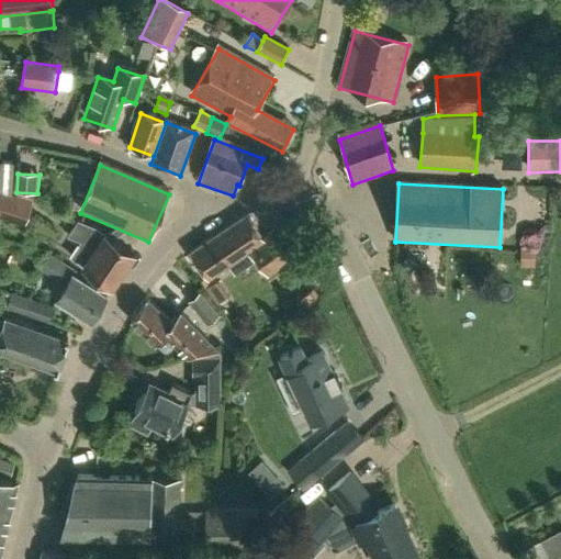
[(31,205),(0,197),(0,219),(24,226),(31,205)]
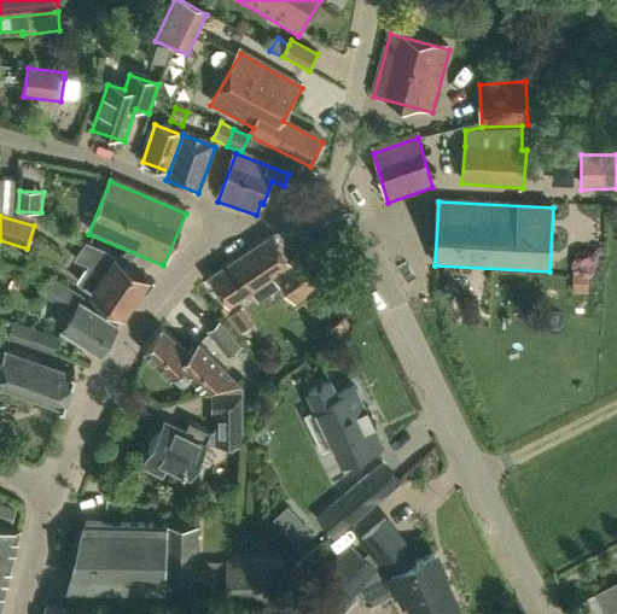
[(295,304),(307,296),(327,282),(307,252),(289,263),(273,238),(209,280),(228,309),(277,276),(295,304)]
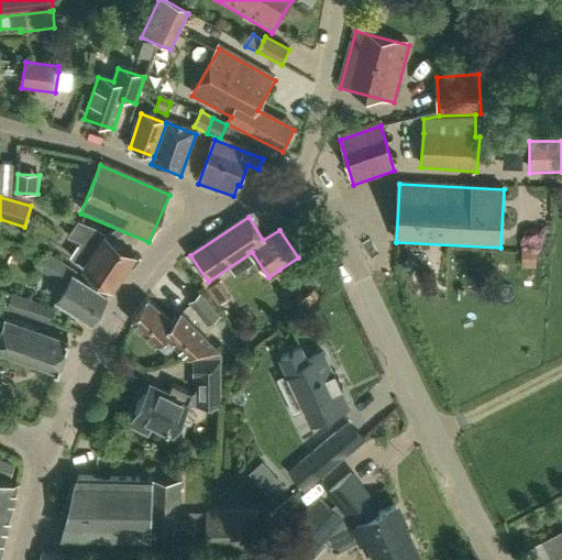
[(72,260),(85,268),(112,287),(133,256),(113,242),(122,235),(114,232),(107,238),(96,231),(78,224),(68,240),(81,244),(72,260)]
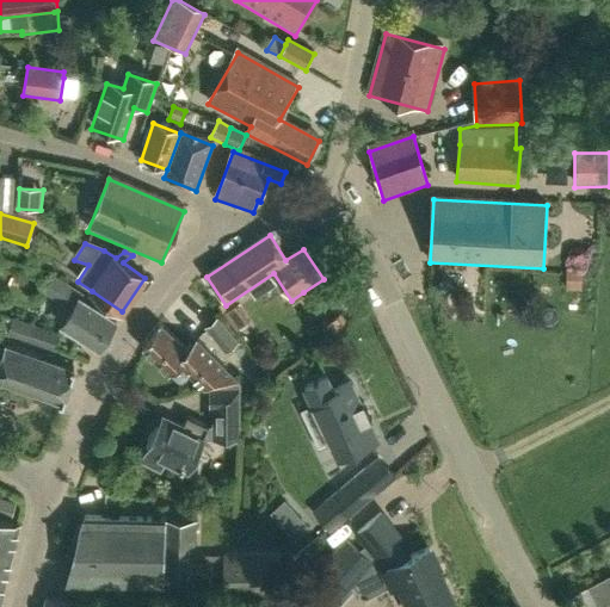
[(44,295),(72,311),(62,328),(99,350),(116,322),(80,301),(82,297),(54,279),(44,295)]
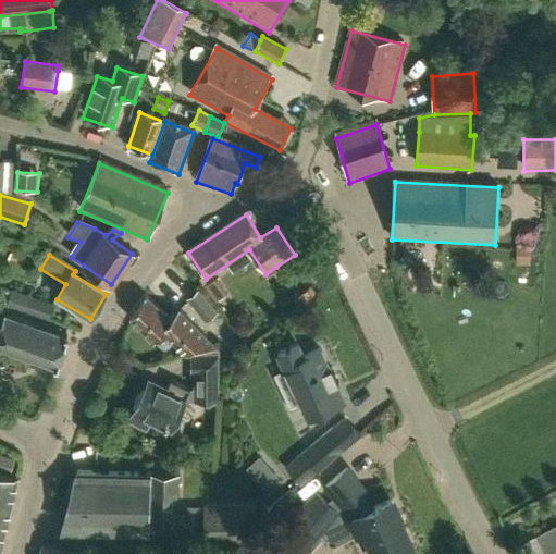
[(223,299),(212,283),(202,290),(214,305),(223,299)]
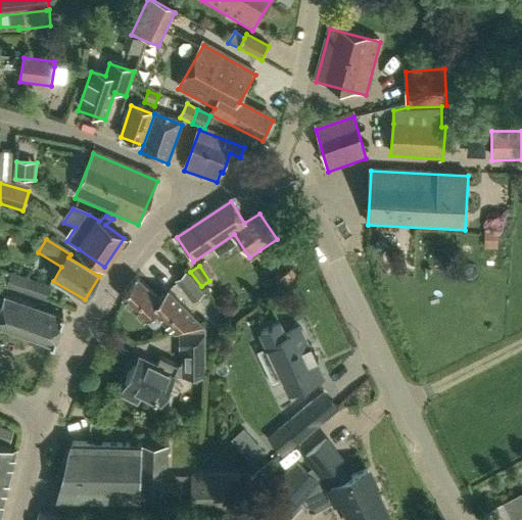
[(7,289),(21,294),(46,302),(51,288),(27,280),(12,275),(7,289)]
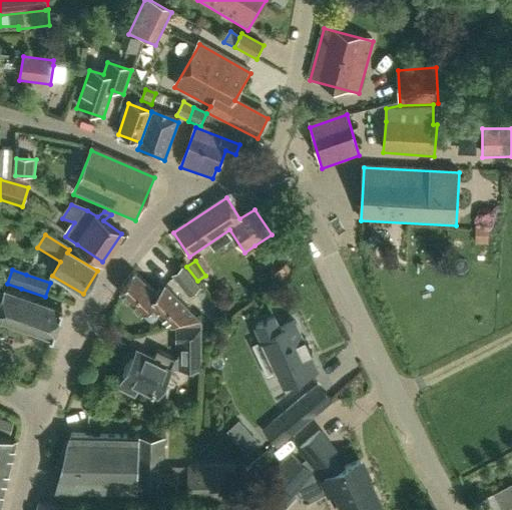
[(189,298),(199,290),(183,270),(173,278),(189,298)]
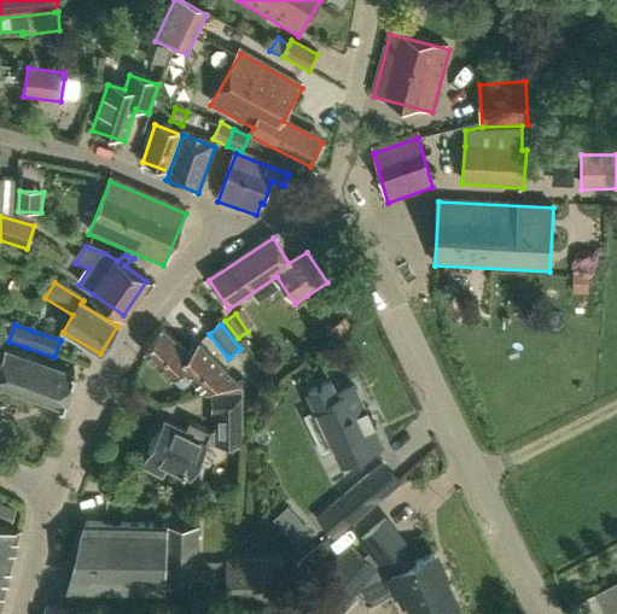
[(191,356),(163,328),(146,352),(174,379),(184,369),(210,395),(244,387),(201,345),(191,356)]
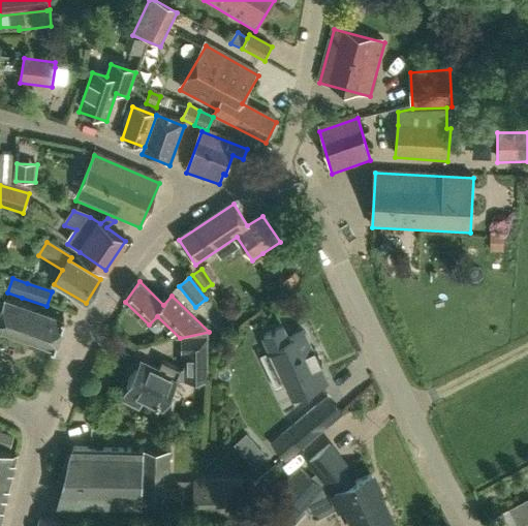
[(64,321),(3,300),(0,310),(0,331),(53,350),(64,321)]
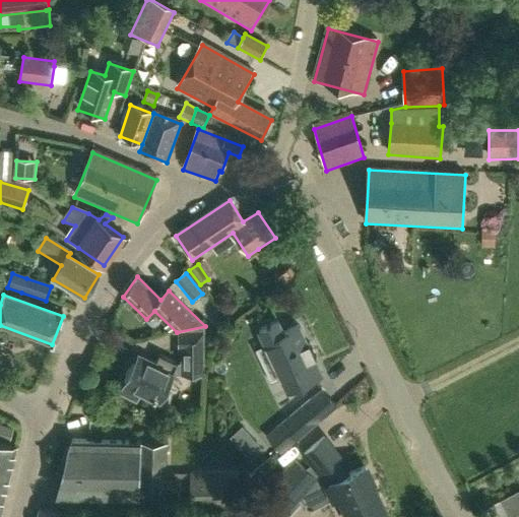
[(277,325),(260,333),(288,394),(322,378),(300,330),(283,337),(277,325)]
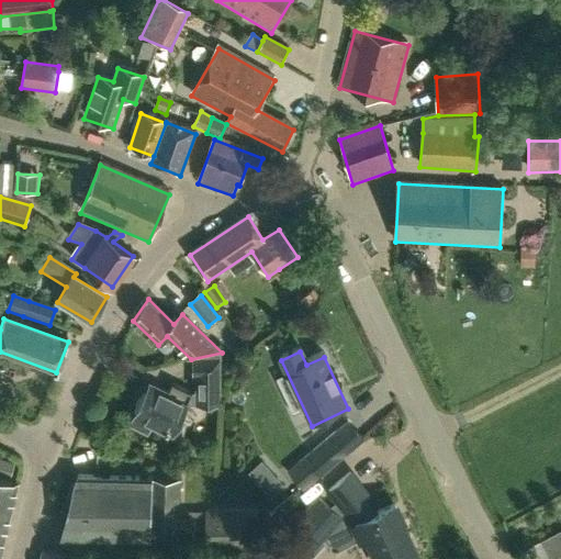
[(195,379),(195,394),(195,406),(221,407),(221,360),(221,354),(220,354),(193,360),(192,360),(192,379),(195,379)]
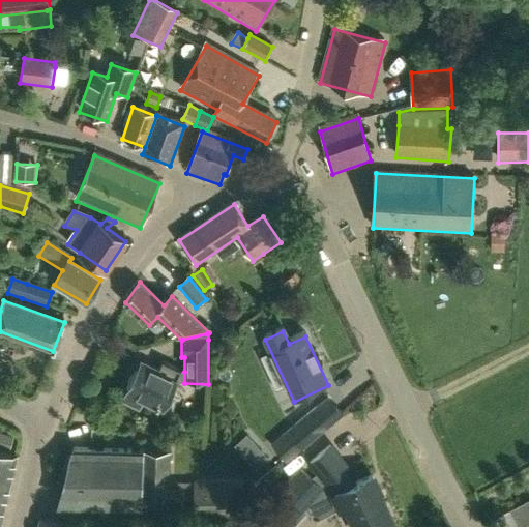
[(163,410),(175,384),(184,383),(184,372),(181,372),(163,363),(158,374),(140,364),(134,378),(130,378),(127,384),(129,387),(127,392),(128,393),(124,403),(139,409),(144,401),(163,410)]
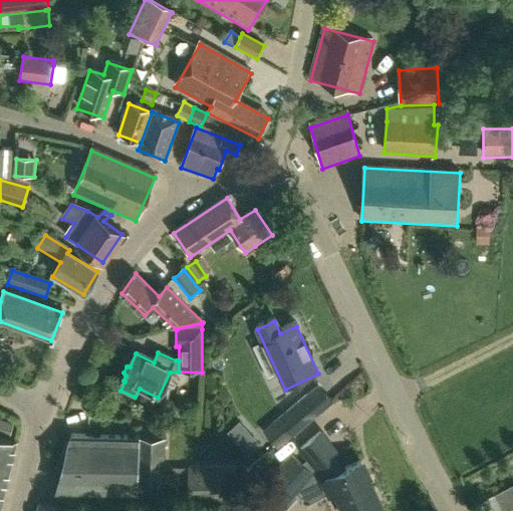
[(278,448),(332,403),(319,388),(265,433),(278,448)]
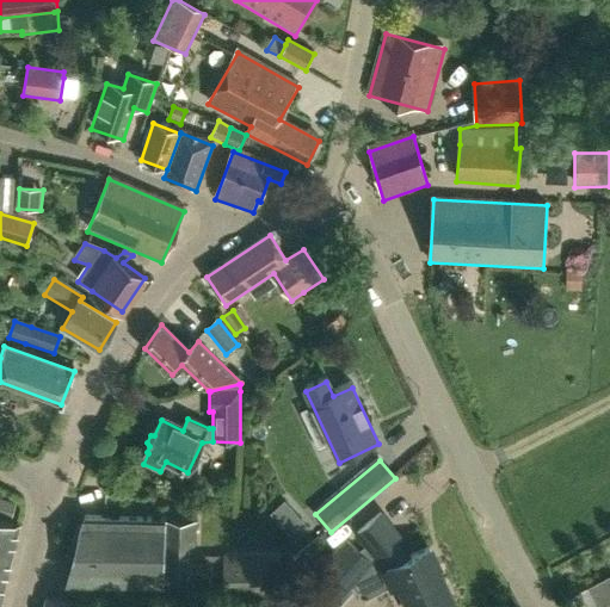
[(141,549),(195,551),(196,522),(199,522),(199,502),(182,502),(182,522),(84,520),(79,539),(74,540),(72,552),(75,556),(75,557),(100,558),(100,540),(141,542),(141,549)]
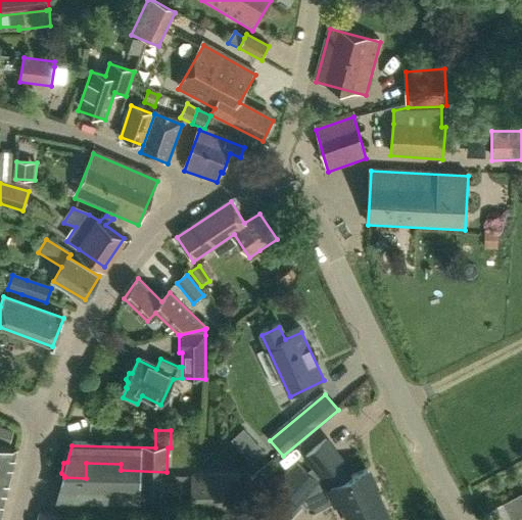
[(258,434),(237,451),(249,461),(262,451),(265,455),(272,450),(258,434)]
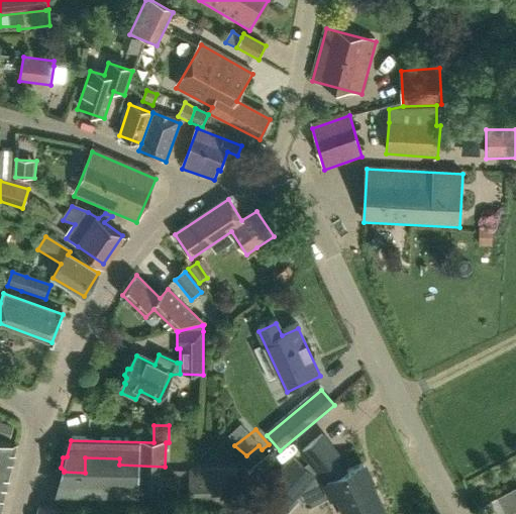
[(322,439),(307,451),(304,454),(311,464),(304,470),(293,458),(255,500),(272,513),(289,513),(300,501),(310,511),(335,499),(340,497),(348,513),(383,513),(370,483),(371,482),(365,466),(341,476),(331,463),(338,457),(322,439)]
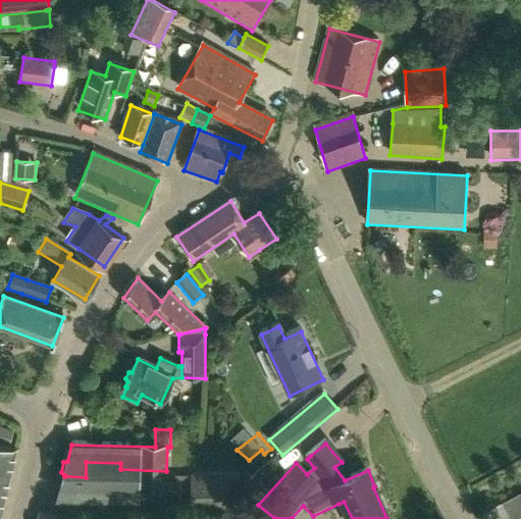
[(0,472),(10,475),(16,450),(0,446),(0,472)]
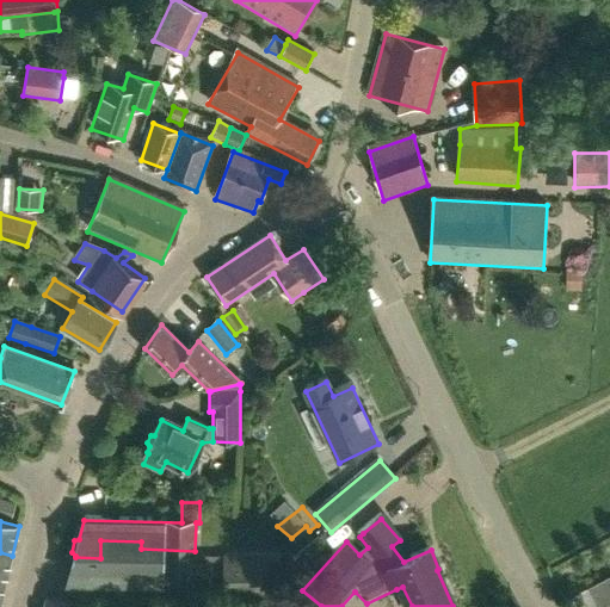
[(100,558),(75,557),(69,582),(174,584),(174,575),(195,576),(195,558),(195,551),(141,549),(141,542),(100,540),(100,558)]
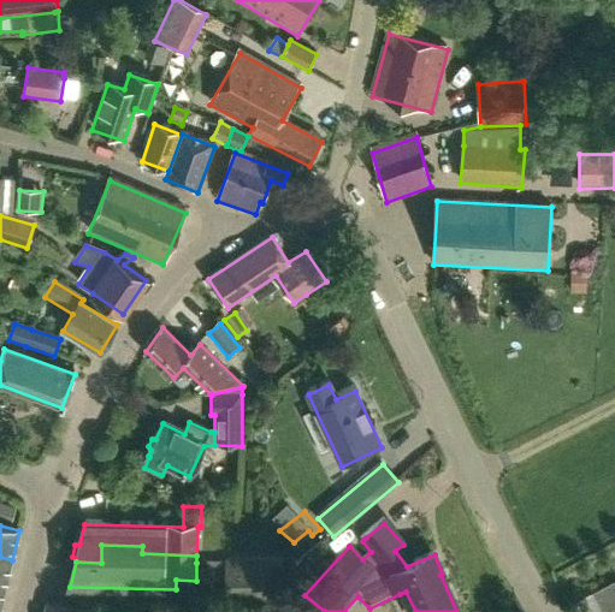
[(0,590),(5,592),(12,560),(0,557),(0,590)]
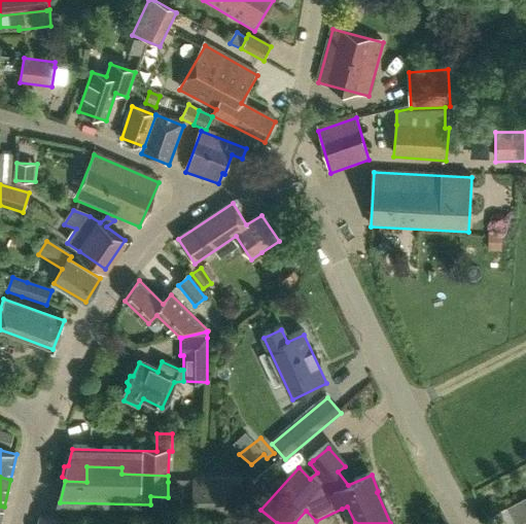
[(194,497),(195,483),(168,482),(168,497),(194,497)]
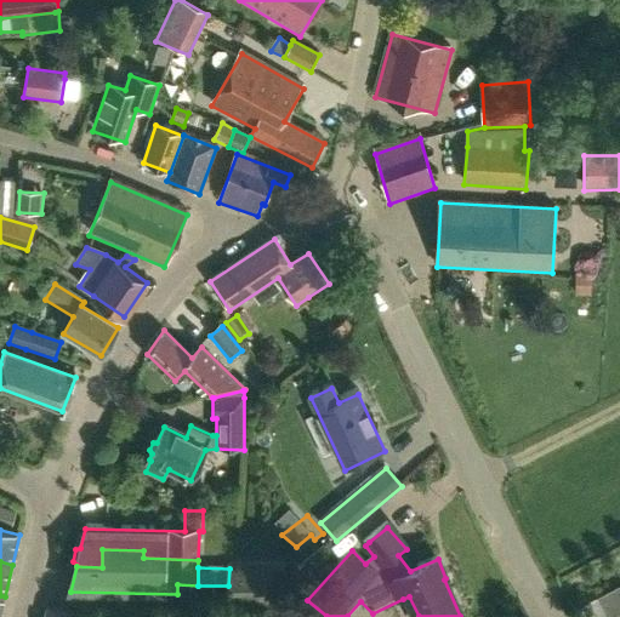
[(229,569),(228,586),(228,607),(293,609),(294,567),(229,567),(229,569)]
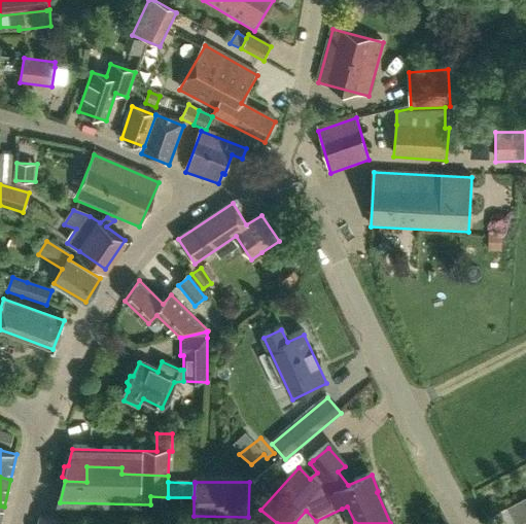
[(167,515),(183,515),(183,507),(167,507),(167,515)]
